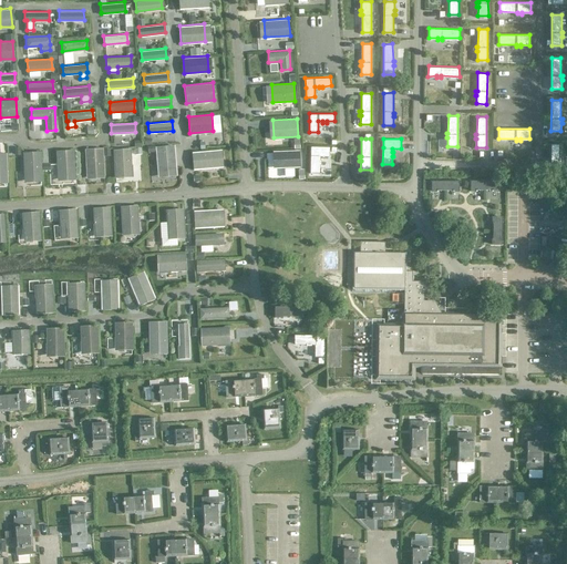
[(559,143),(550,143),(550,167),(560,167),(560,161),(560,157),(559,157),(559,143)]
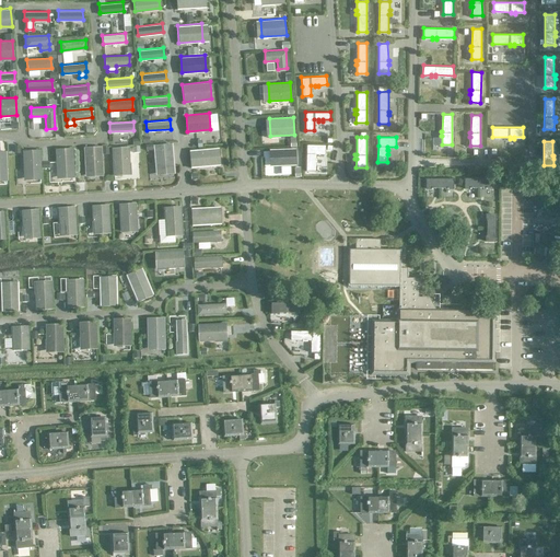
[(172,143),(153,144),(155,167),(174,165),(172,143)]
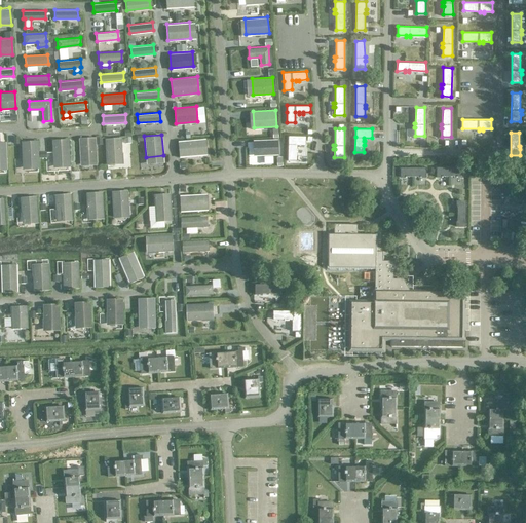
[(305,135),(288,135),(288,143),(288,158),(296,159),(296,152),(297,152),(297,149),(296,149),(296,144),(305,144),(305,135)]
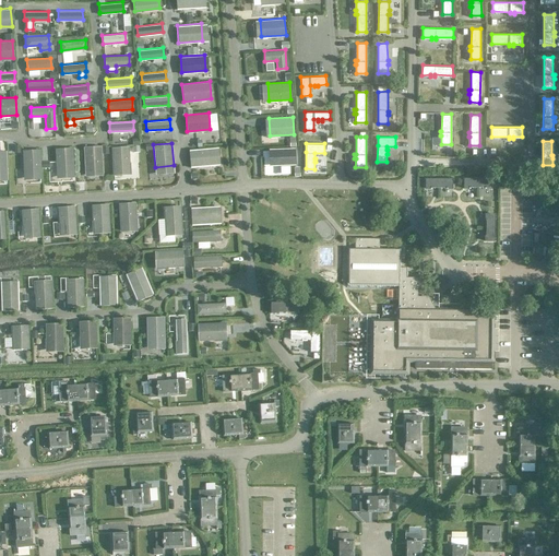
[(129,145),(113,146),(114,168),(130,167),(129,145)]
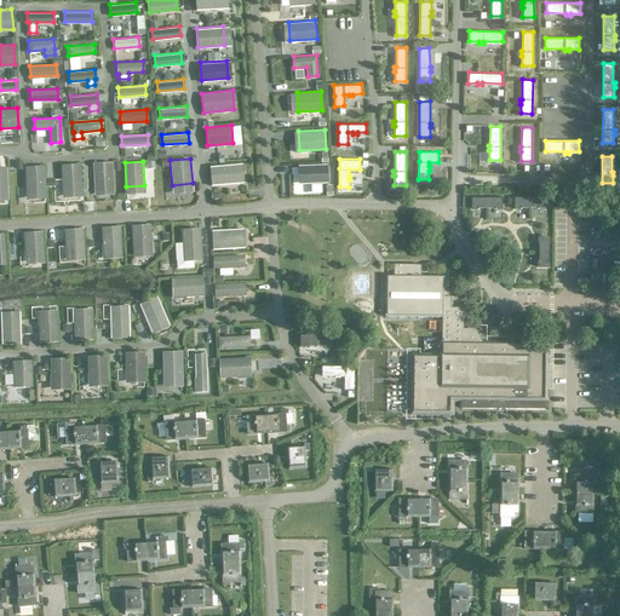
[(112,162),(93,162),(95,186),(113,186),(112,162)]
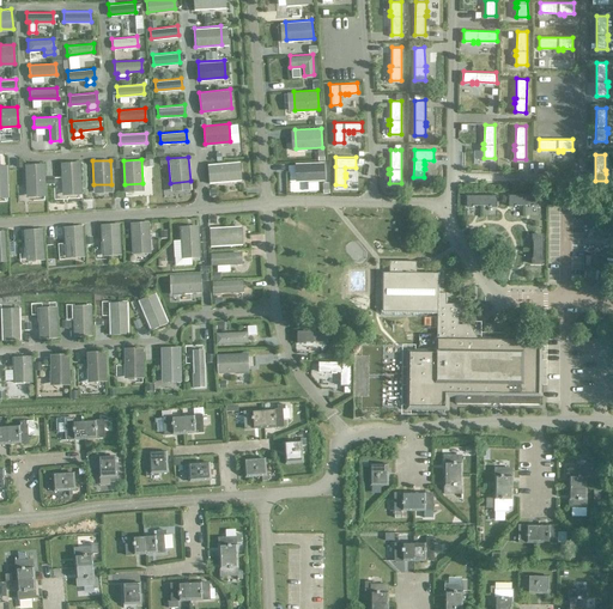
[(236,160),(206,164),(208,182),(238,180),(236,160)]
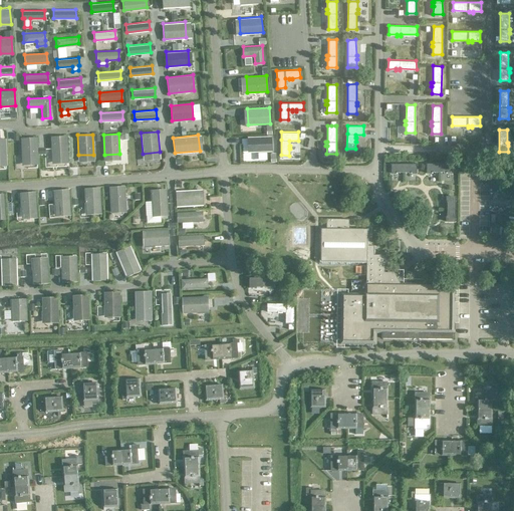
[(66,136),(51,136),(52,156),(67,156),(66,136)]
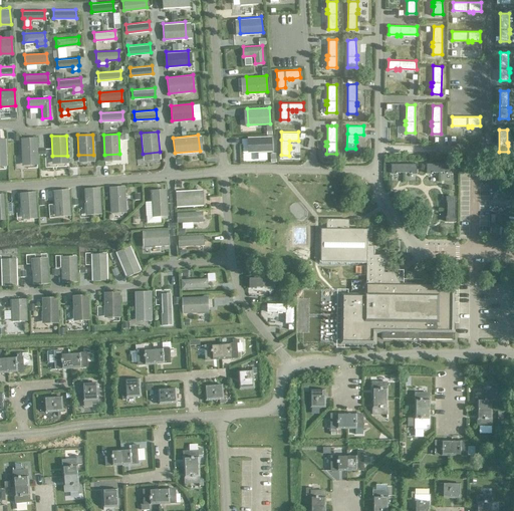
[(271,136),(252,137),(252,151),(271,150),(271,136)]
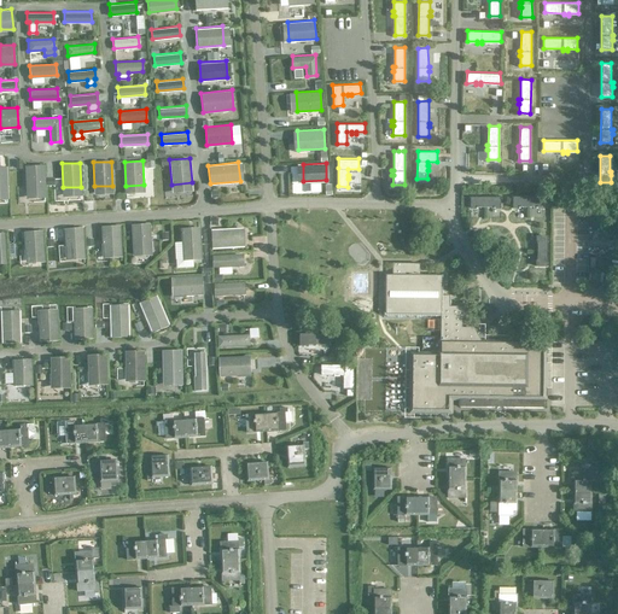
[(44,164),(25,165),(27,189),(45,188),(44,164)]
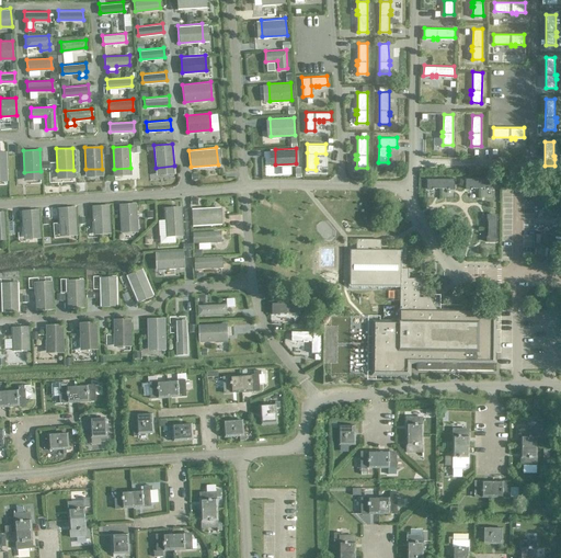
[(441,178),(426,178),(426,188),(432,188),(432,186),(441,186),(441,178)]
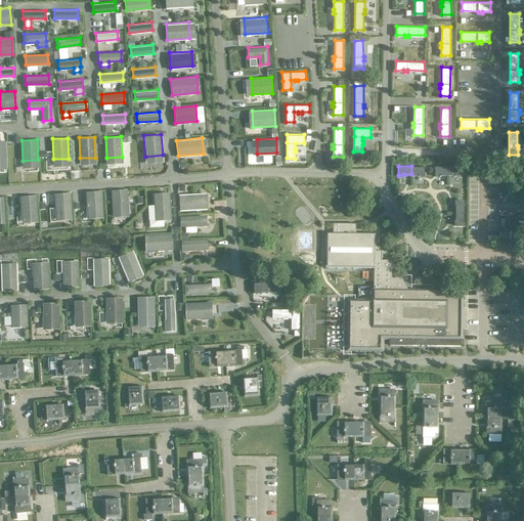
[(424,166),(411,166),(411,174),(420,174),(420,175),(424,175),(424,166)]
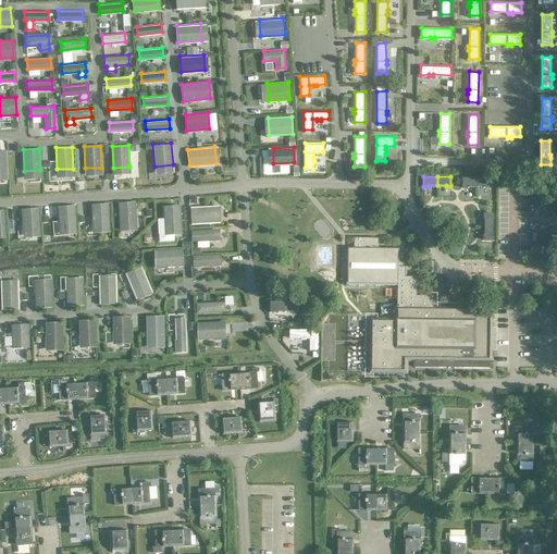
[(475,176),(462,176),(462,186),(467,186),(467,185),(475,185),(475,176)]
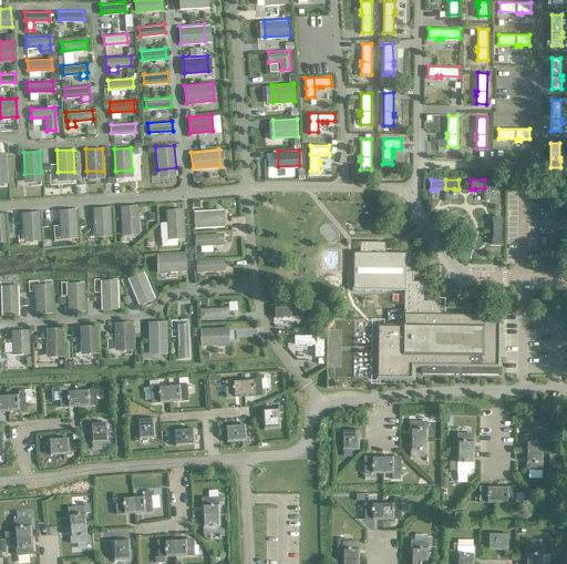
[(498,180),(484,180),(484,188),(494,188),(494,190),(498,190),(498,180)]
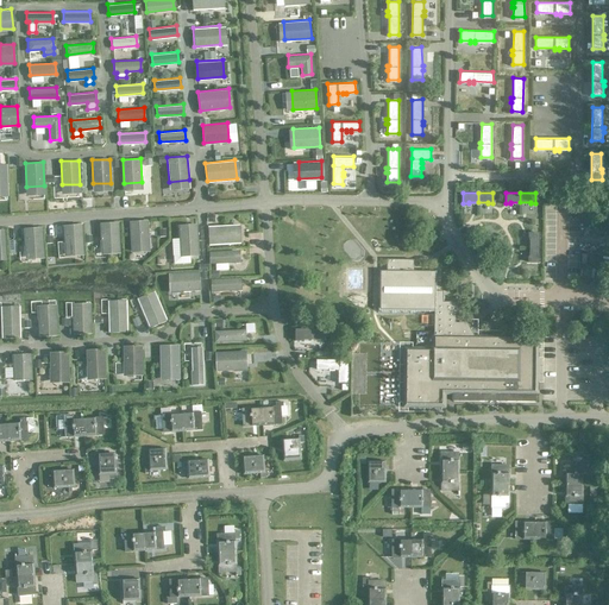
[(148,220),(129,220),(129,228),(130,246),(149,245),(148,220)]
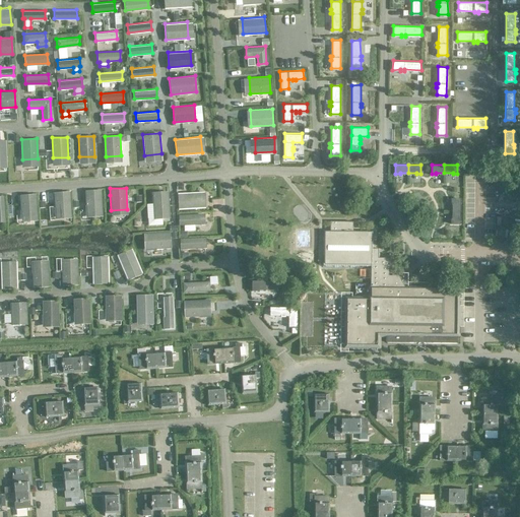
[(101,189),(84,190),(84,196),(85,212),(102,211),(101,189)]
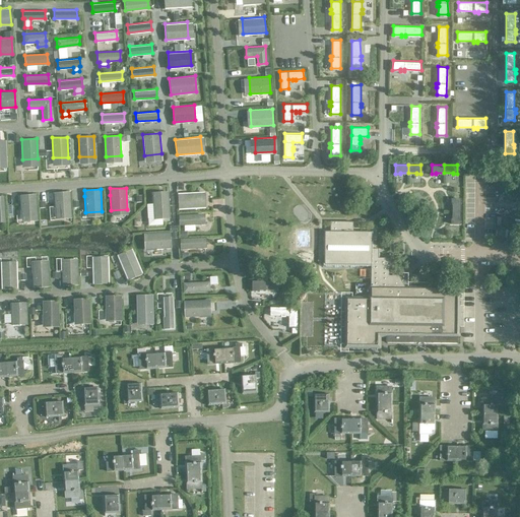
[(170,217),(168,190),(151,191),(153,218),(170,217)]
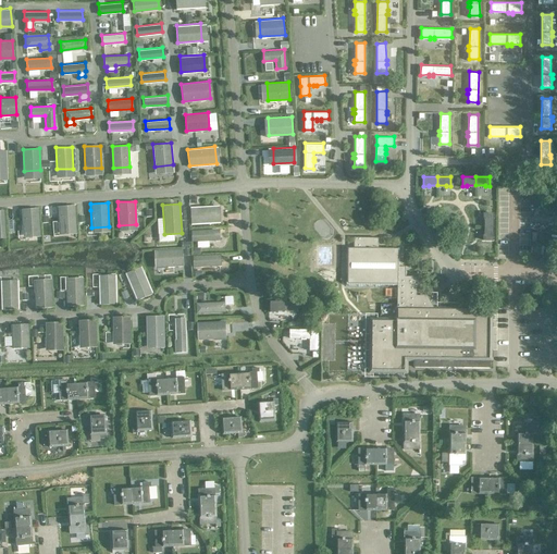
[(69,205),(57,206),(58,212),(59,230),(75,229),(74,205),(69,205)]
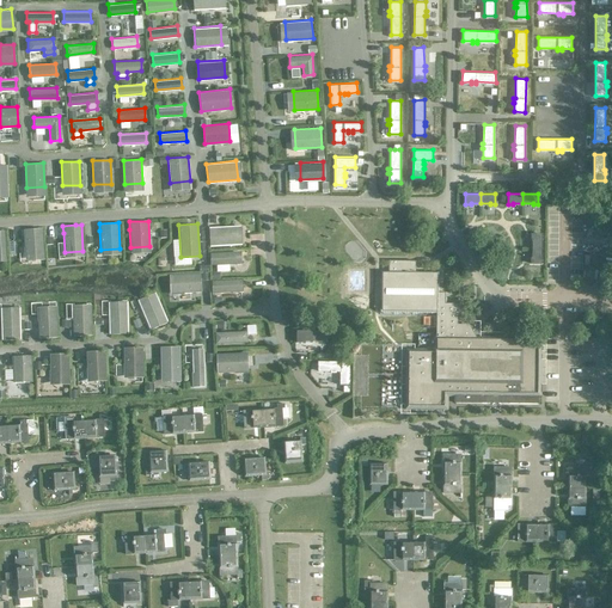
[(234,225),(208,226),(209,245),(236,244),(234,225)]
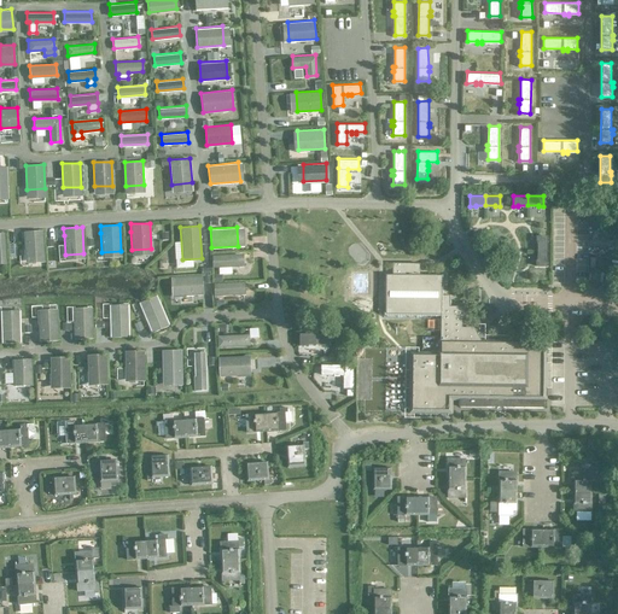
[(42,229),(23,231),(23,239),(24,257),(44,256),(42,229)]
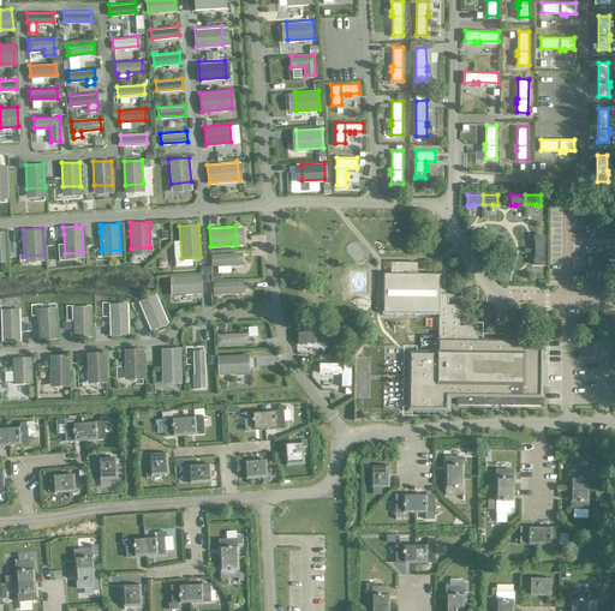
[(489,229),(481,237),(489,249),(497,243),(490,234),(493,233),(489,229)]
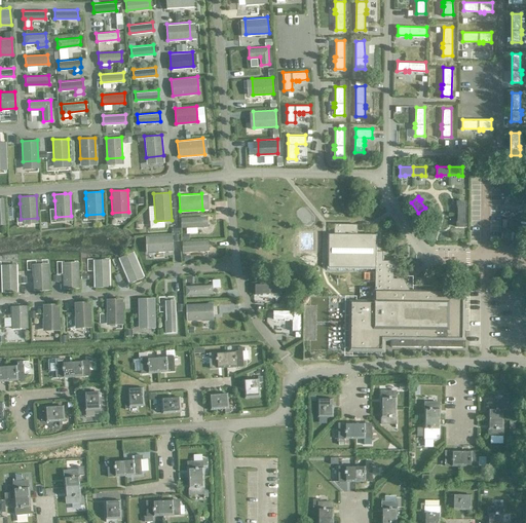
[(465,200),(456,200),(456,204),(457,204),(457,213),(465,213),(465,200)]
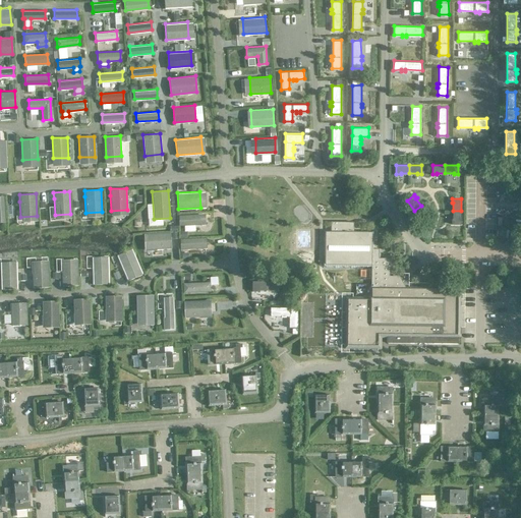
[(420,206),(414,211),(422,221),(429,216),(426,212),(426,213),(420,206)]
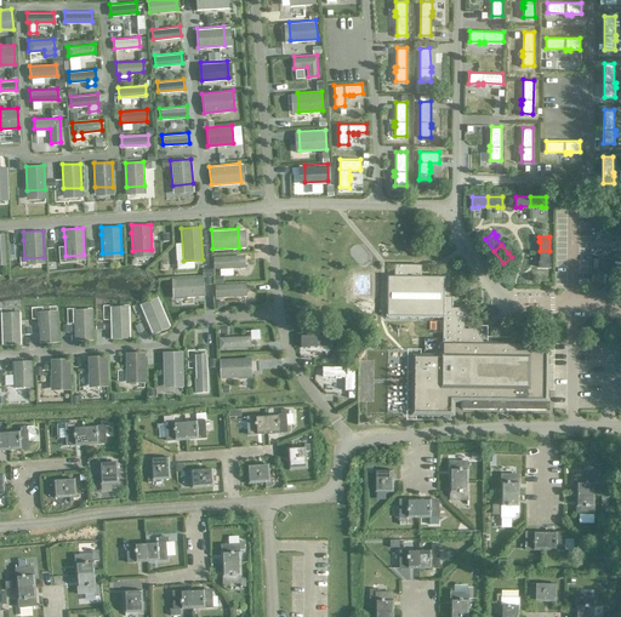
[(540,261),(539,261),(539,266),(550,266),(550,251),(540,251),(540,261)]
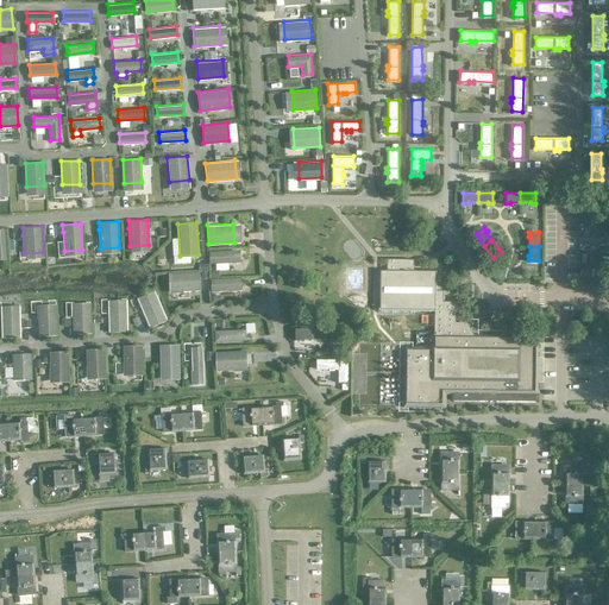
[(239,249),(208,251),(209,263),(239,260),(239,249)]
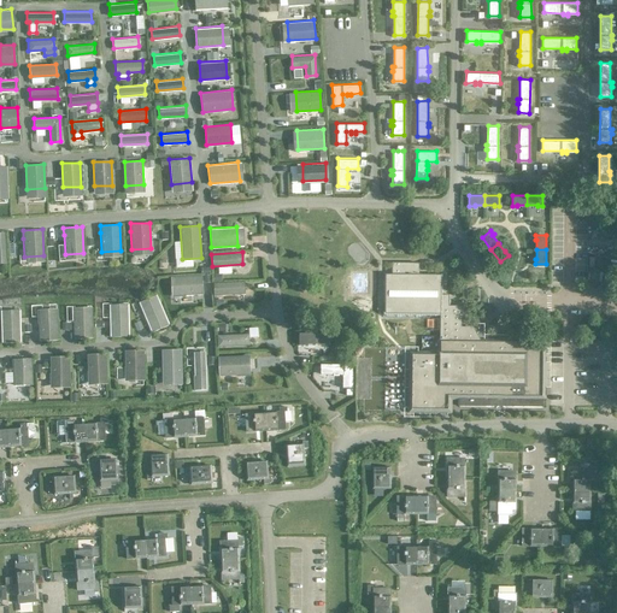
[(392,270),(382,270),(382,300),(383,300),(383,308),(382,308),(382,314),(440,316),(439,353),(411,352),(410,408),(439,408),(439,395),(448,395),(458,395),(458,404),(542,405),(542,383),(544,341),(477,340),(470,328),(462,326),(462,304),(451,304),(451,293),(444,293),(444,271),(418,270),(419,261),(392,260),(392,270)]
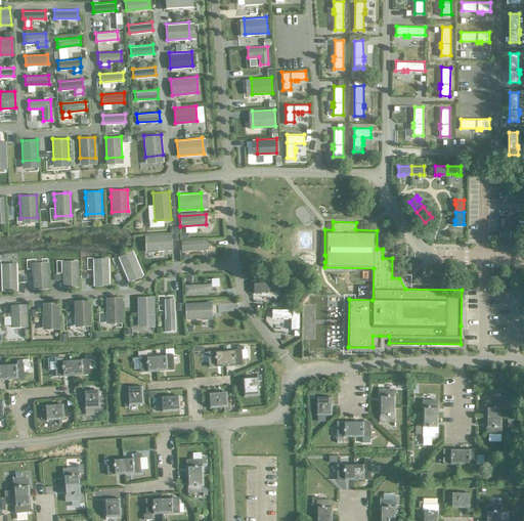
[(171,233),(148,234),(149,251),(172,250),(171,233)]
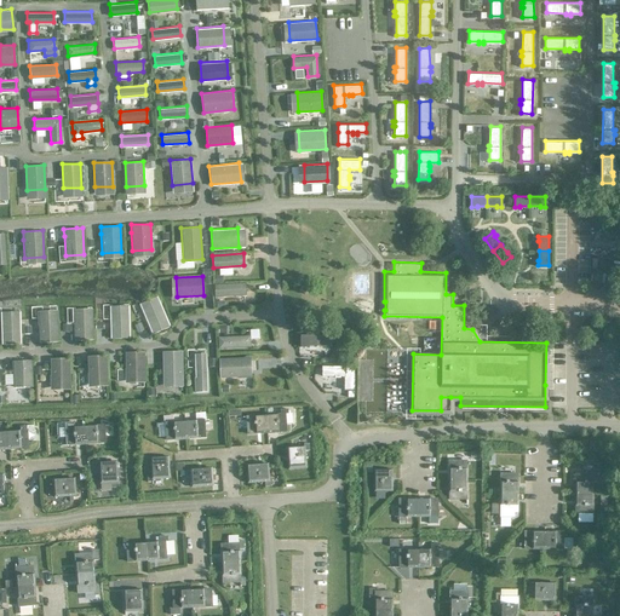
[(245,282),(213,283),(214,295),(246,294),(245,282)]
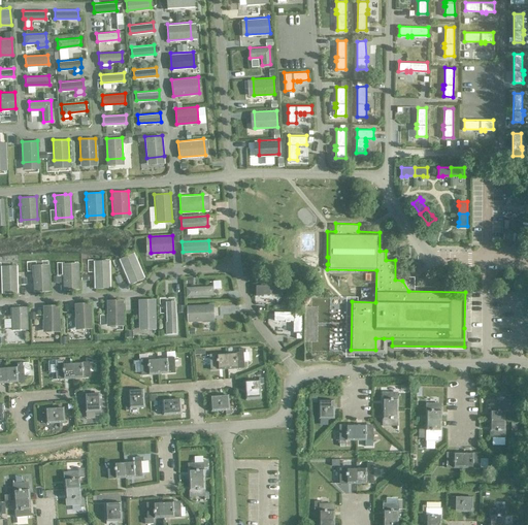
[(135,256),(121,263),(129,284),(144,277),(135,256)]
